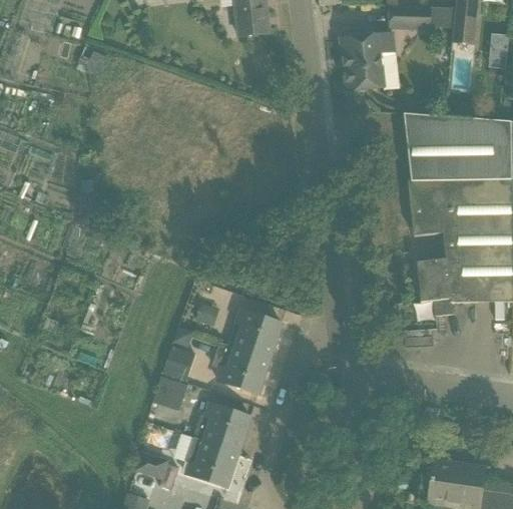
[(234,0),(238,35),(269,31),(265,0),(234,0)]
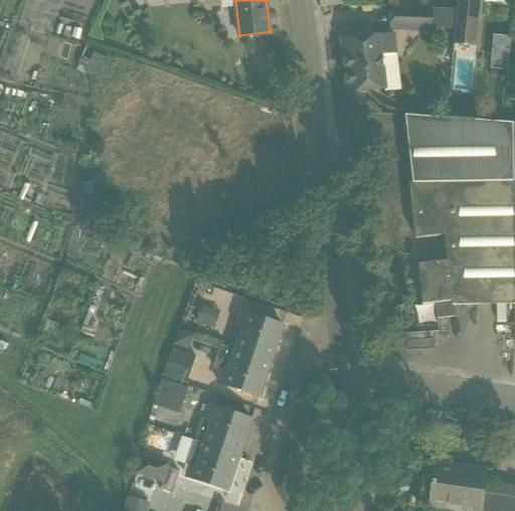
[(454,40),(475,43),(479,0),(457,0),(457,7),(455,26),(454,40)]
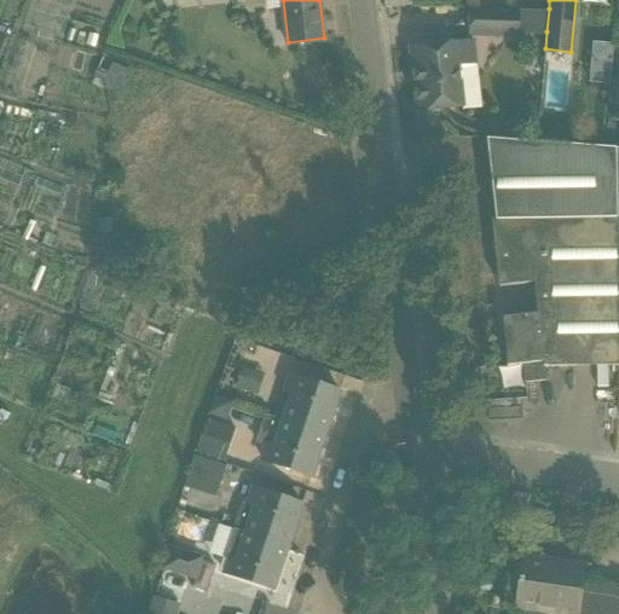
[(470,32),(519,33),(519,32),(547,32),(549,9),(470,7),(470,32)]
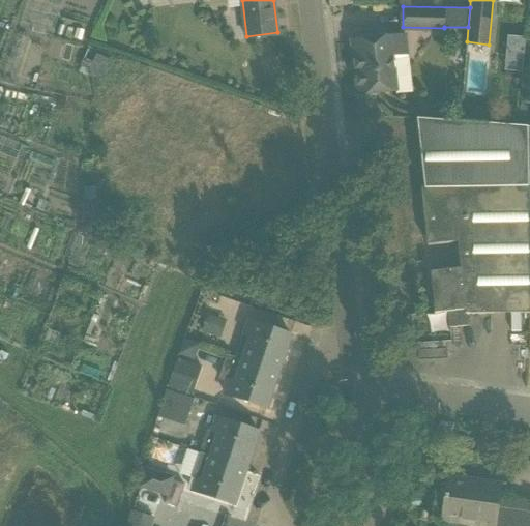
[(76,26),(74,35),(81,38),(84,28),(76,26)]
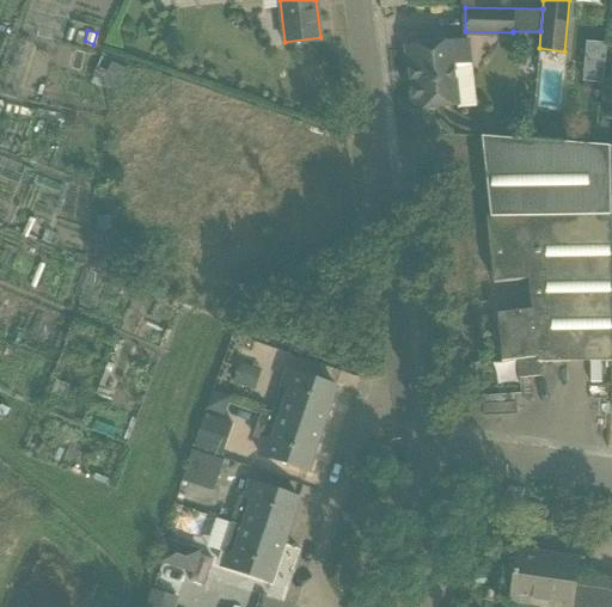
[(429,42),(407,44),(412,108),(417,106),(421,111),(433,110),(435,105),(457,103),(453,62),(470,61),(470,60),(466,37),(429,42)]
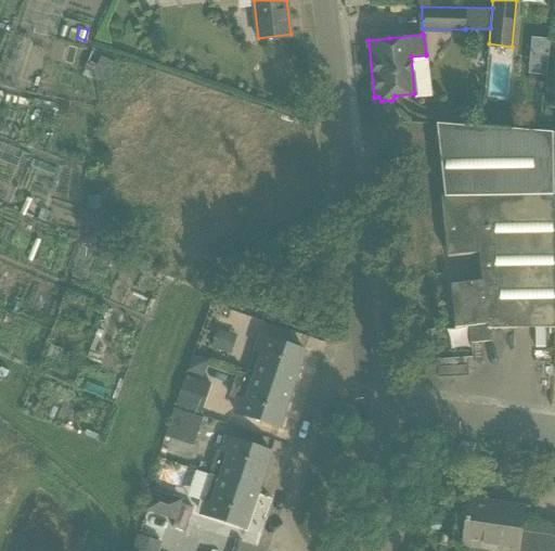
[(550,37),(532,36),(529,71),(546,73),(550,37)]
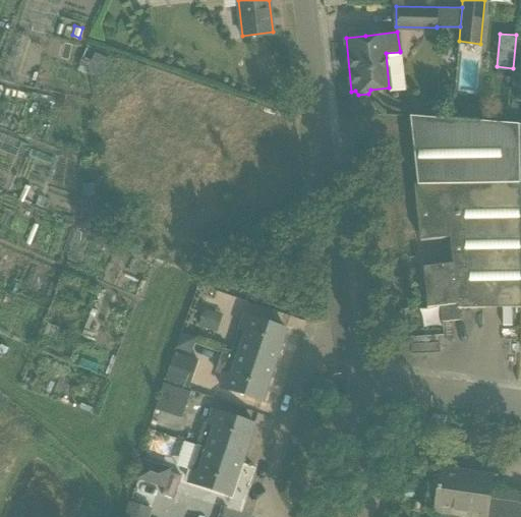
[(46,97),(41,109),(48,111),(52,100),(46,97)]
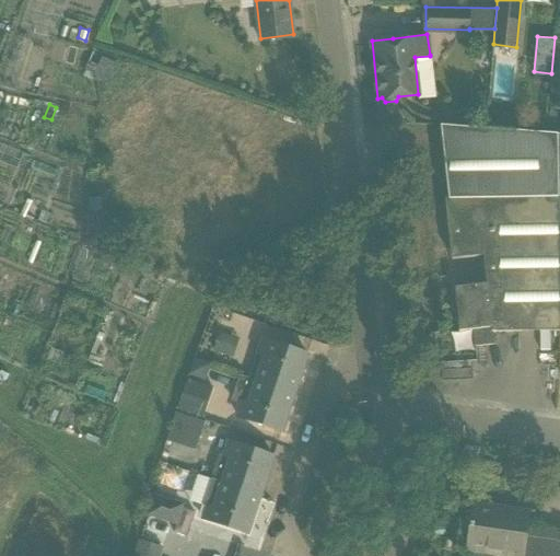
[(517,120),(517,111),(504,109),(503,119),(517,120)]
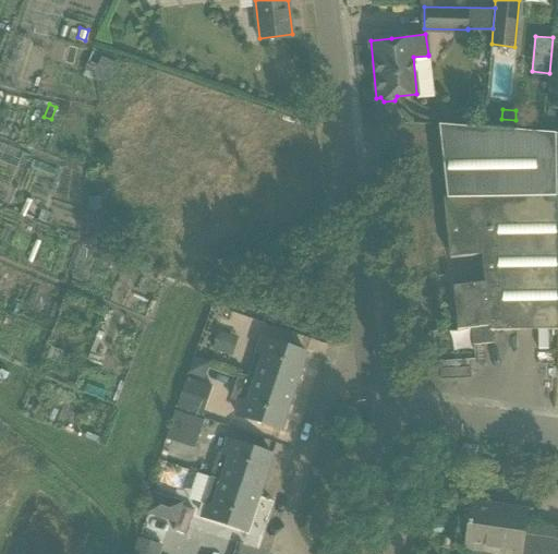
[(557,132),(438,122),(447,194),(444,195),(449,255),(481,252),(484,282),(475,284),(475,281),(452,284),(458,327),(471,326),(472,342),(492,340),(490,328),(537,328),(548,328),(557,327),(557,268),(557,175),(557,140),(557,139),(557,132)]
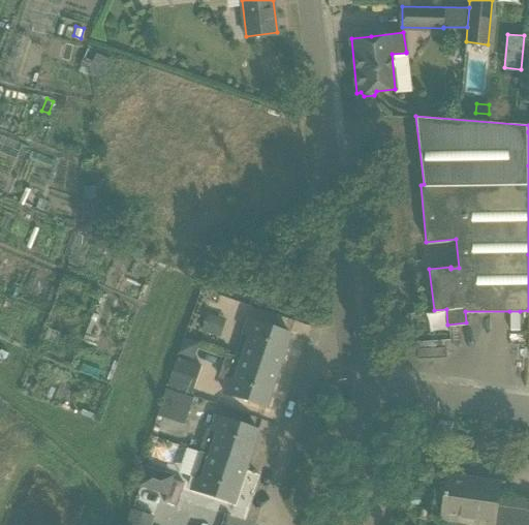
[(83,167),(82,183),(93,183),(94,168),(83,167)]
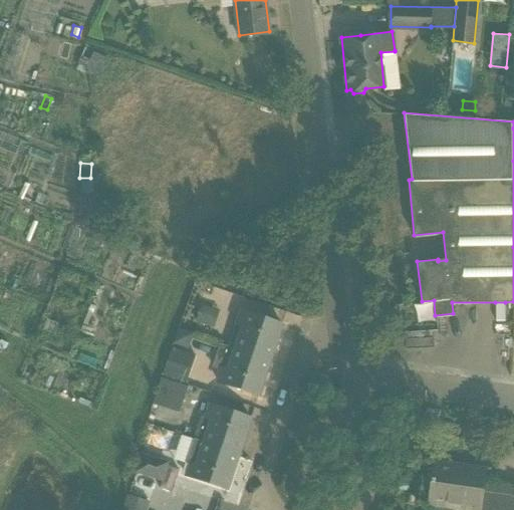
[(37,191),(34,199),(42,202),(45,194),(37,191)]
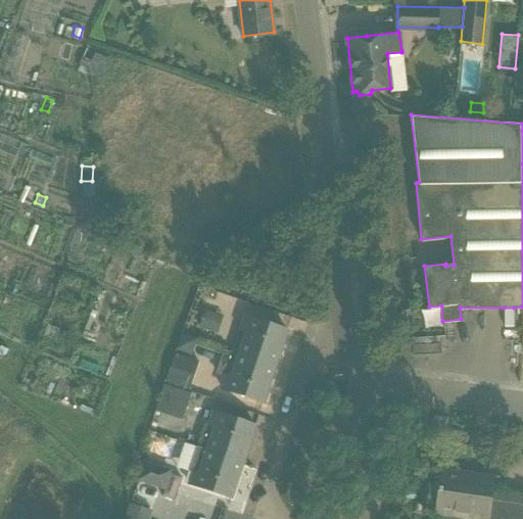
[(37,215),(26,242),(30,244),(41,217),(37,215)]
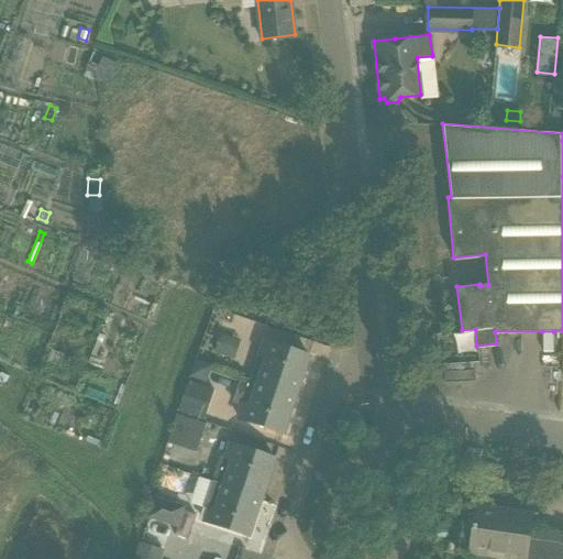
[(12,302),(8,313),(19,316),(22,306),(12,302)]
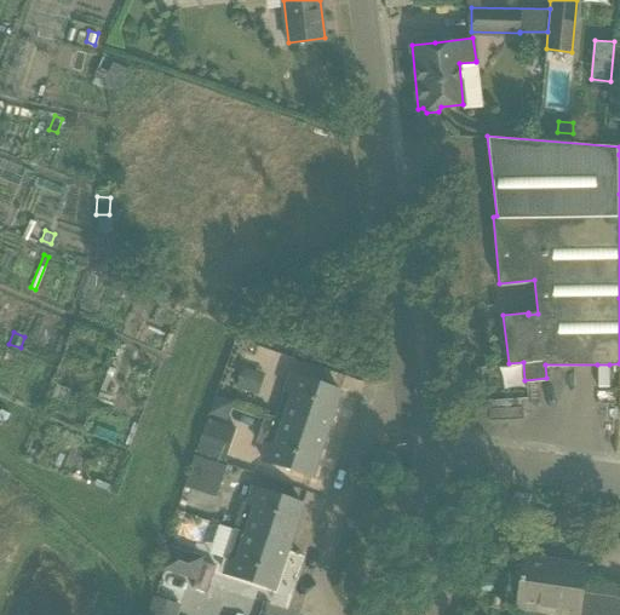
[(244,365),(236,385),(258,392),(265,372),(244,365)]
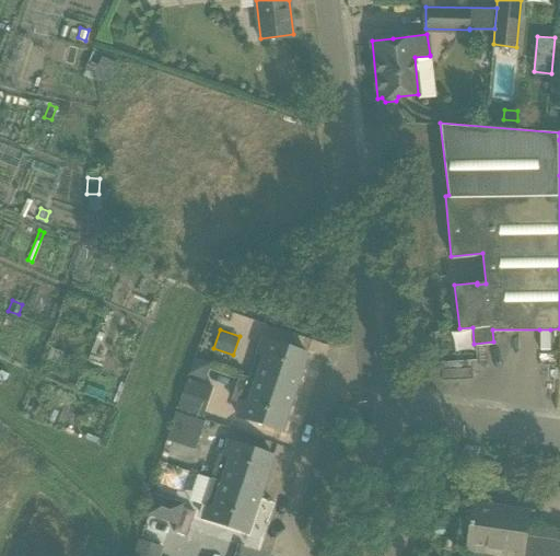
[(257,378),(294,391),(306,351),(263,337),(258,351),(265,354),(257,378)]
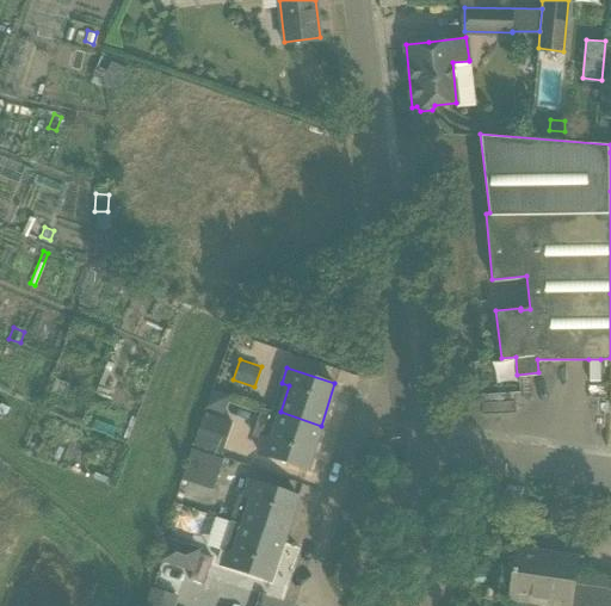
[(55,376),(50,389),(65,395),(69,381),(55,376)]
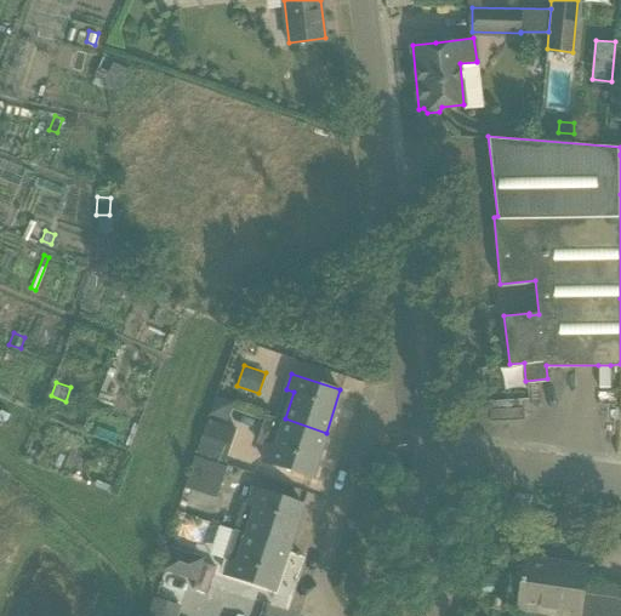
[(101,387),(97,395),(109,399),(112,391),(101,387)]
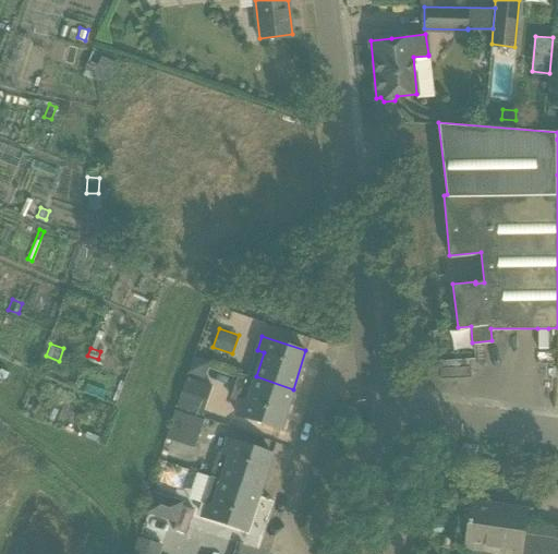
[(177,405),(203,412),(211,383),(186,374),(177,405)]
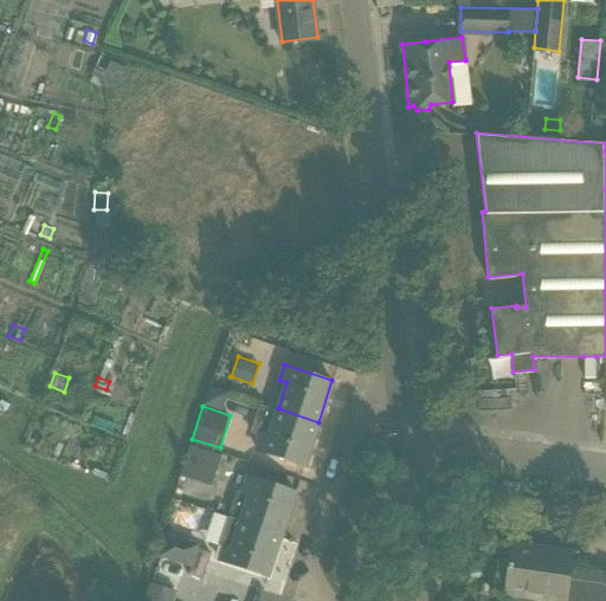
[(281,456),(304,464),(318,422),(278,408),(269,435),(262,433),(257,448),(281,456)]
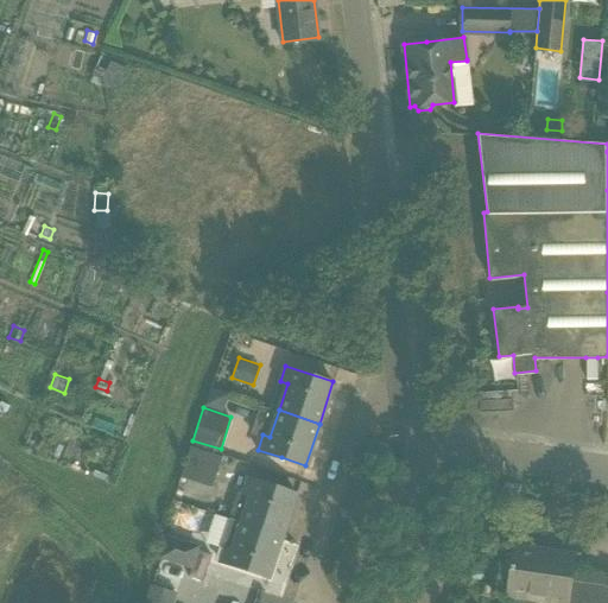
[(181,475),(213,486),(222,456),(190,445),(181,475)]
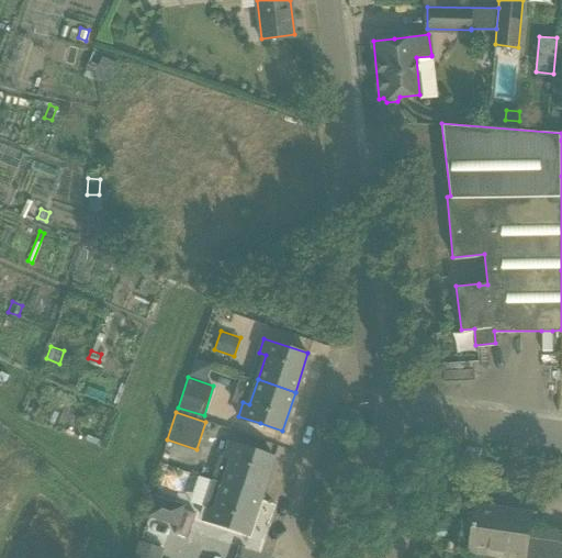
[(223,482),(260,494),(273,456),(229,442),(226,453),(220,450),(211,478),(223,482)]
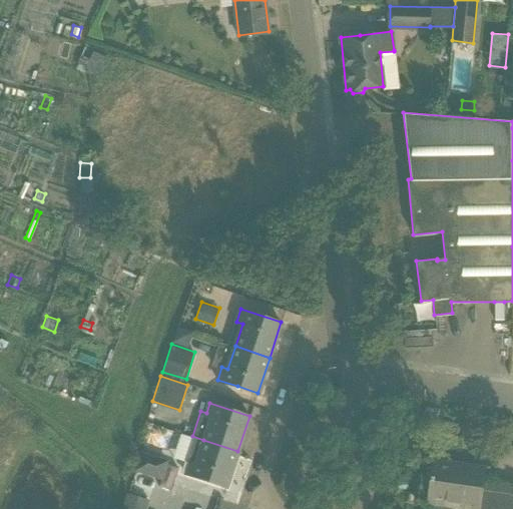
[(203,440),(192,436),(184,460),(189,462),(186,473),(226,486),(237,451),(203,440)]
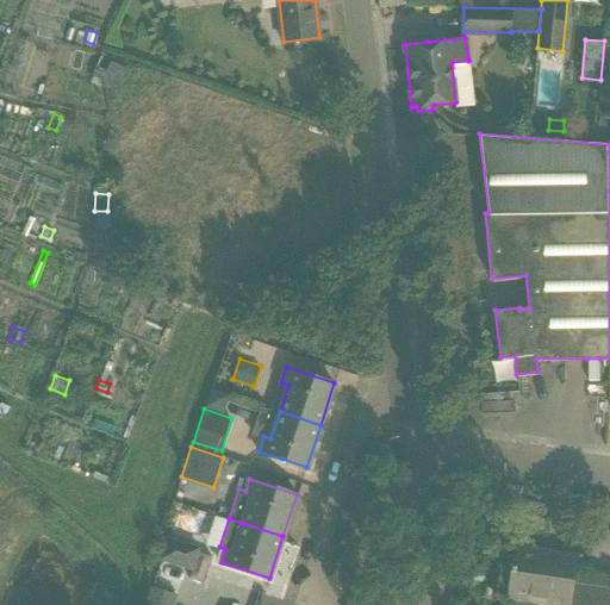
[(160,557),(192,569),(200,546),(167,535),(160,557)]
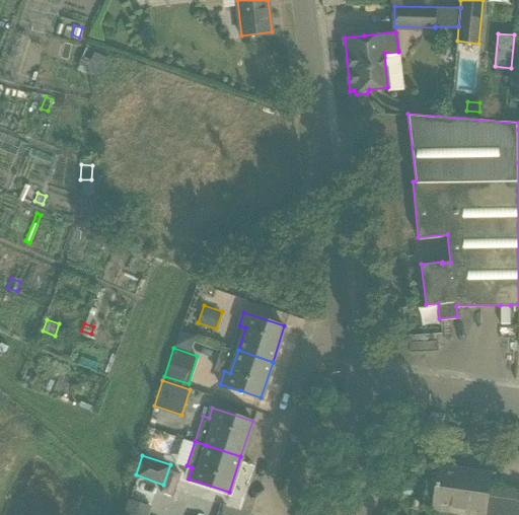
[(430,463),(424,510),(462,514),(461,514),(482,514),(487,488),(490,472),(468,469),(440,465),(430,463)]
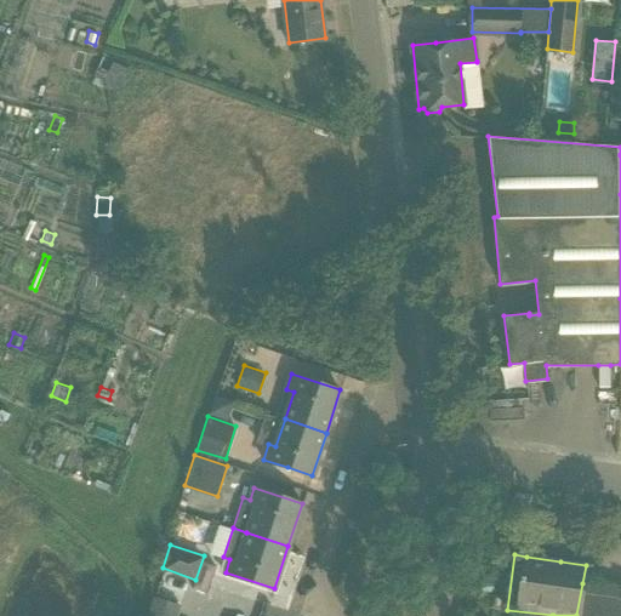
[(144,615),(175,615),(180,604),(153,594),(144,615)]
